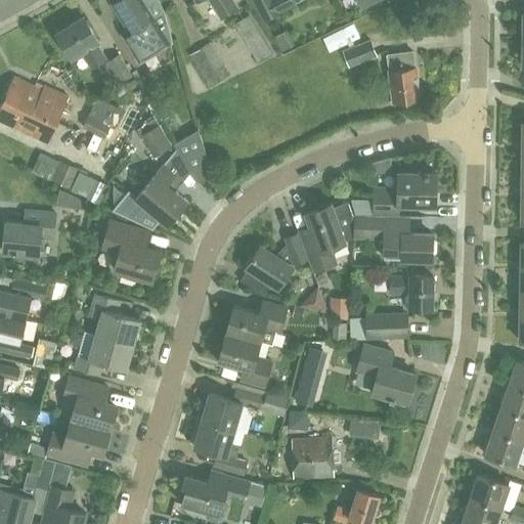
[(117,0),(113,3),(129,30),(122,34),(140,62),(173,42),(165,9),(154,16),(150,10),(158,6),(154,0),(117,0)]
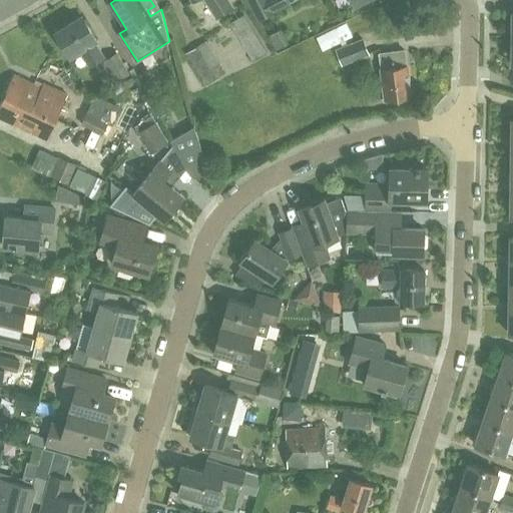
[(234,5),(230,0),(205,0),(217,17),(234,5)]
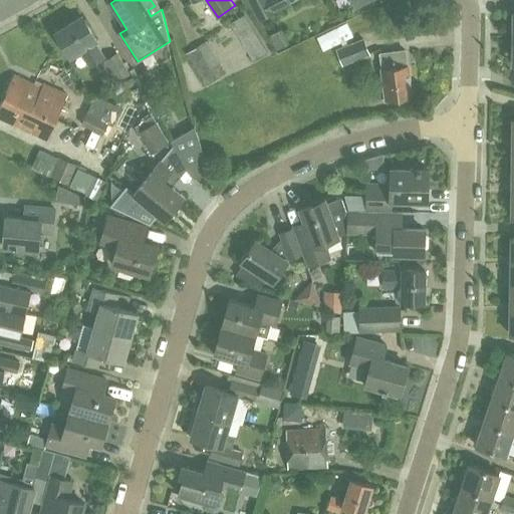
[(247,0),(258,20),(290,4),(287,0),(247,0)]
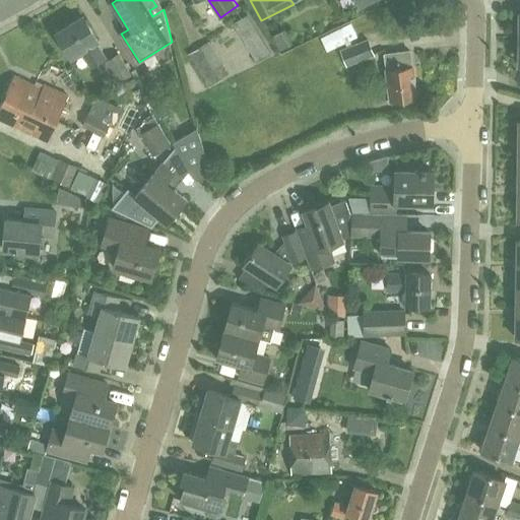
[(257,62),(271,53),(247,14),(233,23),(257,62)]
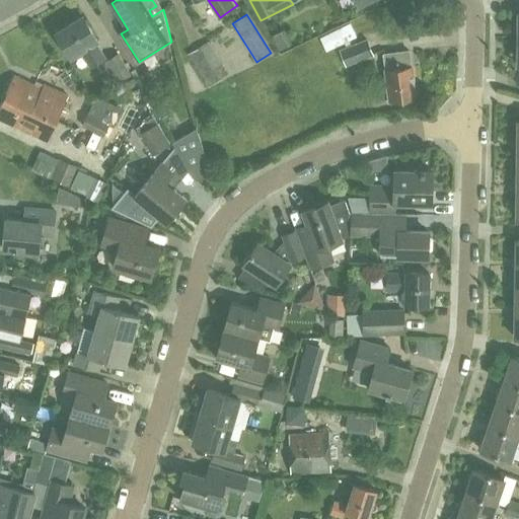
[(103,56),(94,41),(97,40),(82,15),(56,31),(70,56),(82,49),(90,64),(103,56)]
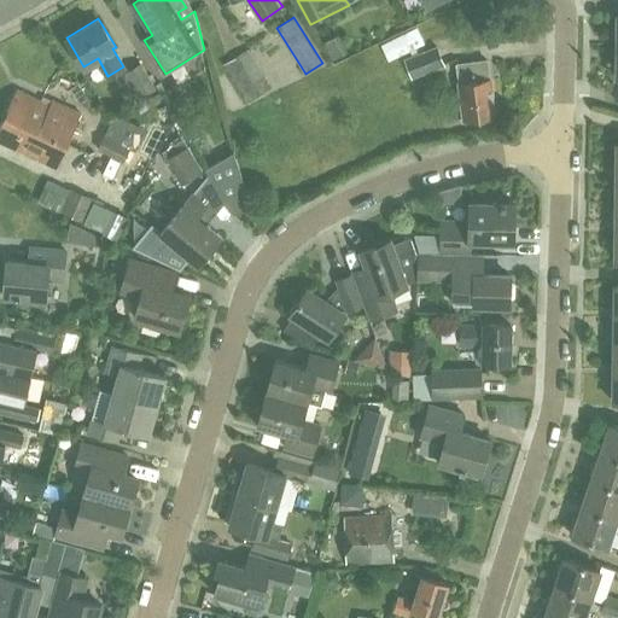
[(413,79),(445,65),(438,46),(404,58),(413,79)]
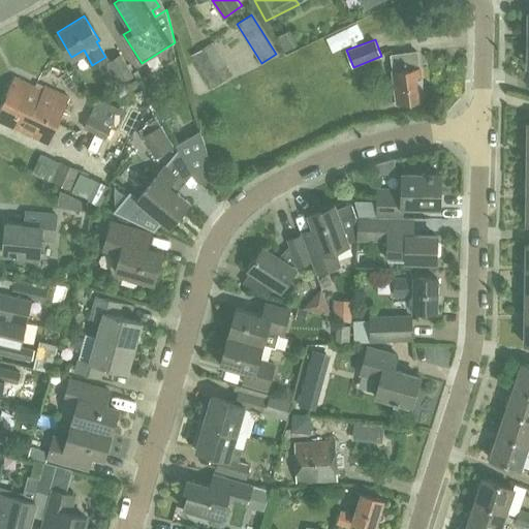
[(212,88),(234,74),(213,41),(191,55),(212,88)]
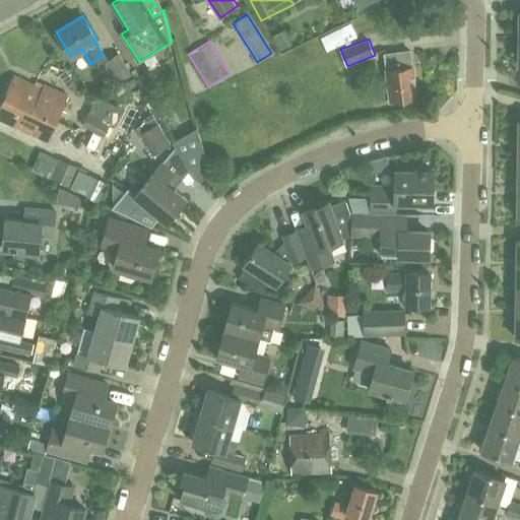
[(411,66),(410,51),(385,54),(387,69),(385,69),(387,90),(375,92),(376,101),(388,100),(388,101),(416,98),(413,66),(411,66)]
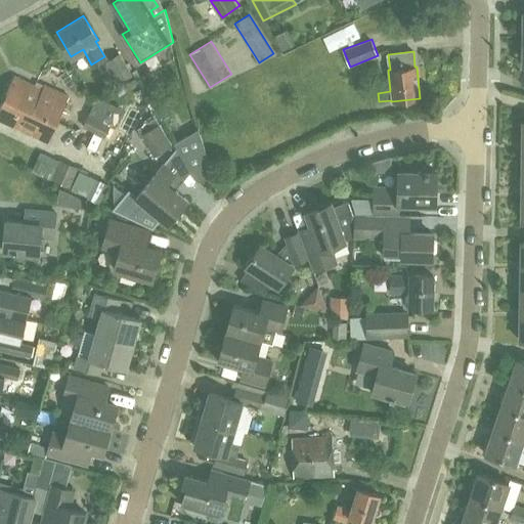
[(117,82),(132,74),(121,53),(106,62),(117,82)]
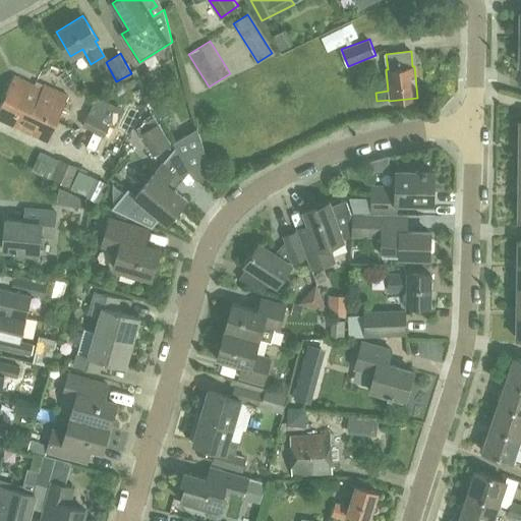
[(43,89),(15,75),(0,107),(0,119),(48,141),(69,96),(45,84),(43,89)]
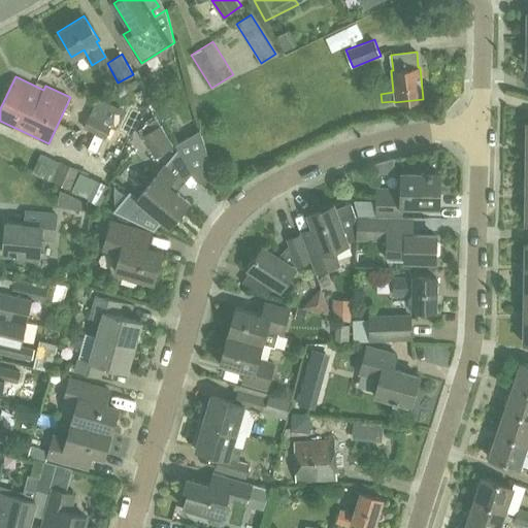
[(117,129),(125,109),(101,98),(96,101),(84,128),(105,138),(111,126),(117,129)]
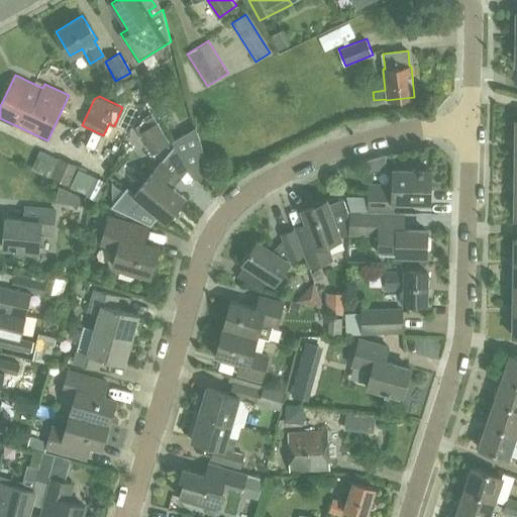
[(151,156),(171,144),(158,122),(138,134),(135,135),(143,149),(146,147),(151,156)]
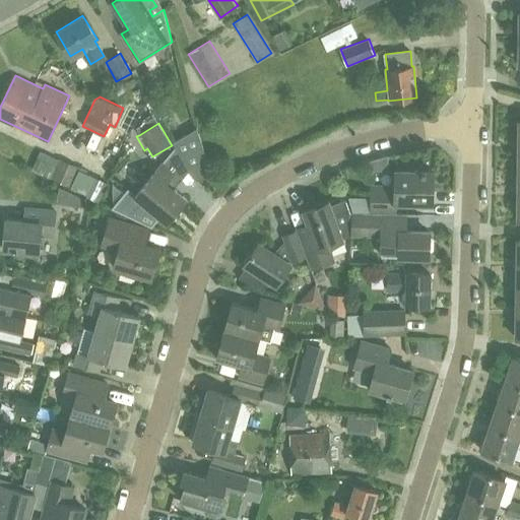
[(209,172),(197,128),(173,142),(194,179),(202,182),(209,172)]
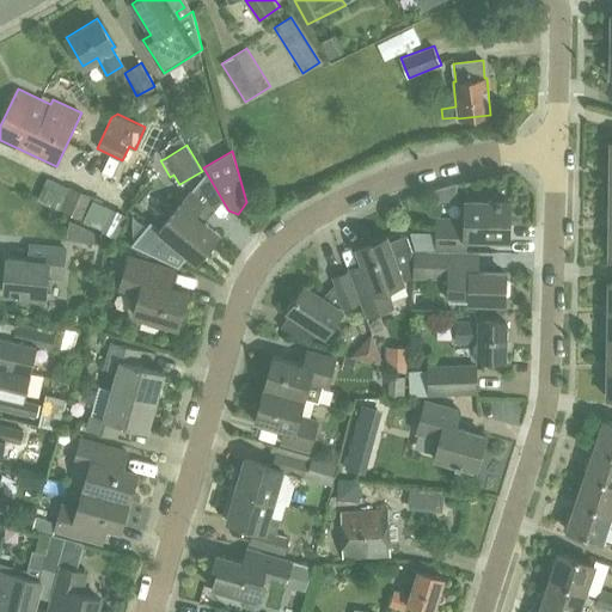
[(104,231),(112,210),(92,202),(95,197),(48,176),(37,200),(60,210),(104,231)]
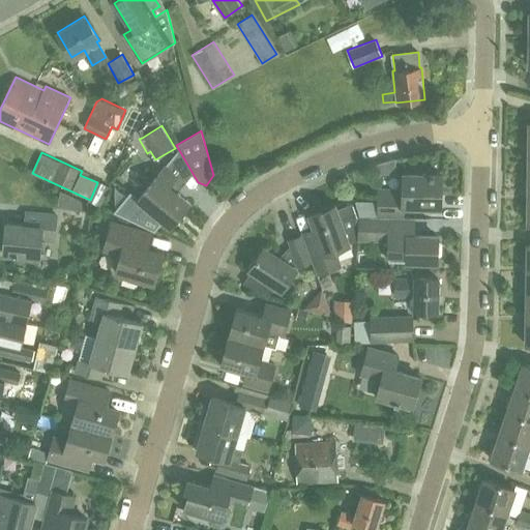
[(128,193),(113,212),(154,231),(163,219),(171,226),(189,202),(169,185),(176,176),(165,167),(139,200),(128,193)]
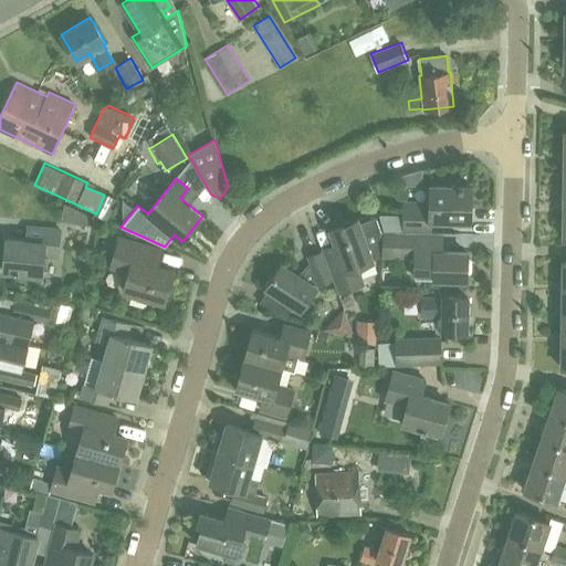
[(402,215),(379,215),(385,232),(430,233),(430,220),(458,220),(471,221),(472,187),(431,186),(431,201),(402,200),(402,215)]
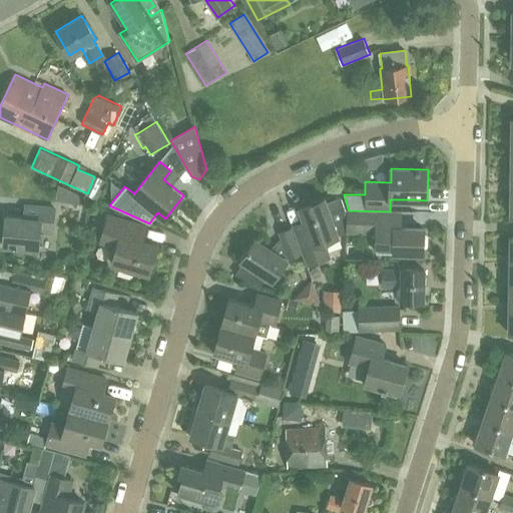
[(303,220),(292,223),(293,227),(303,253),(307,266),(331,257),(326,239),(338,234),(346,231),(347,212),(346,210),(342,195),(326,201),(325,198),(298,208),(303,220)]
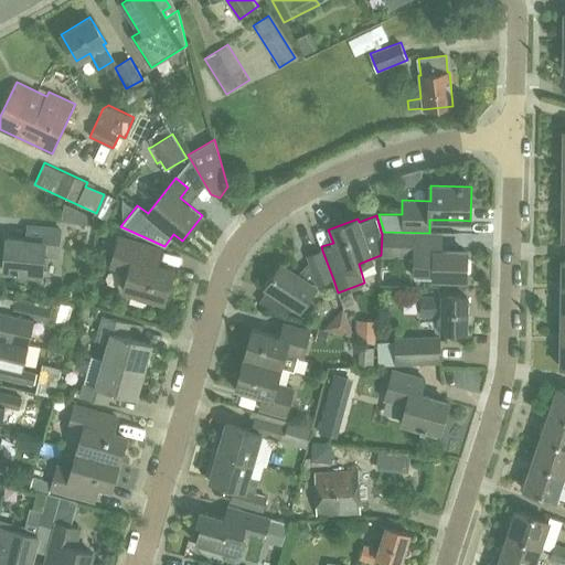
[(60,258),(62,227),(27,224),(25,241),(6,238),(2,270),(41,275),(42,256),(60,258)]
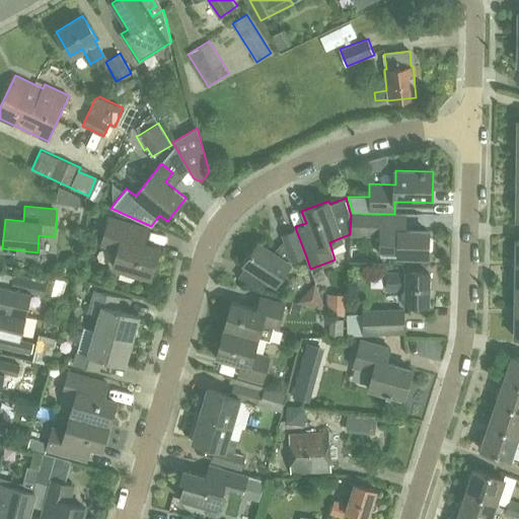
[(351,215),(350,234),(351,234),(351,235),(380,236),(379,251),(398,251),(398,255),(428,256),(428,251),(432,247),(432,238),(428,234),(428,231),(406,231),(398,230),(398,226),(379,226),(379,215),(351,215)]
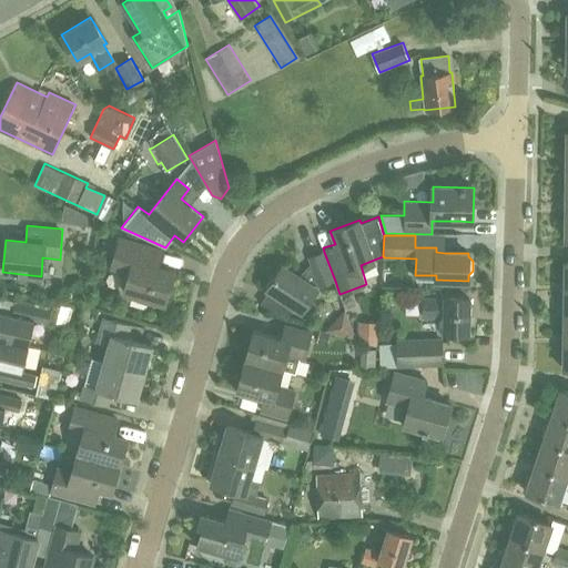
[(164,304),(172,272),(146,265),(151,247),(119,239),(111,266),(129,271),(123,293),(164,304)]
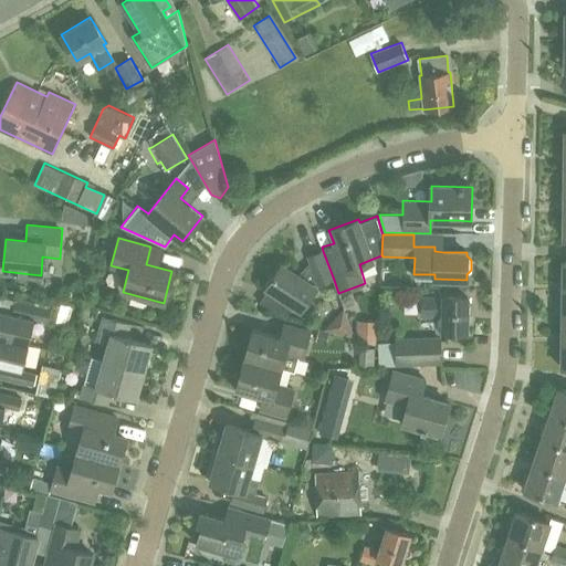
[(281,265),(266,290),(268,290),(293,306),(301,312),(316,289),(314,287),(334,280),(323,251),(307,257),(310,264),(296,275),(281,265)]
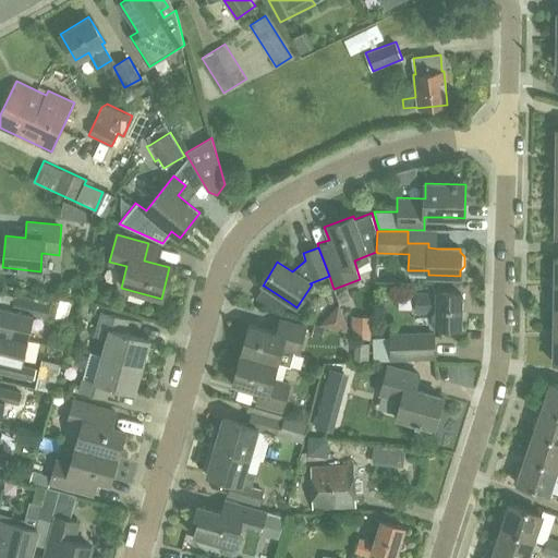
[(388,282),(402,281),(401,261),(387,261),(388,282)]
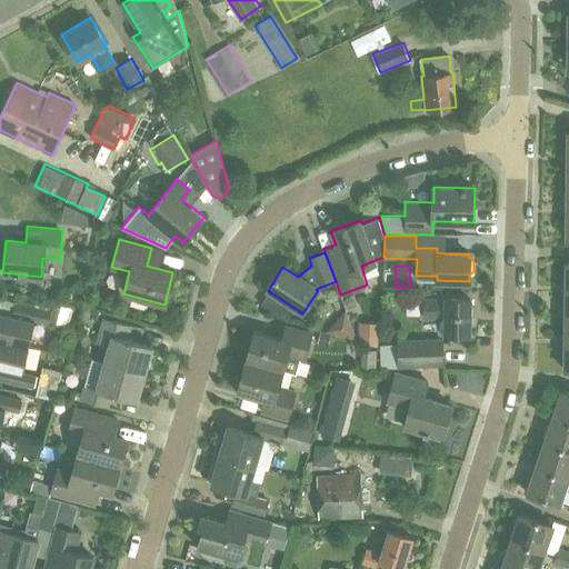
[(470,336),(471,300),(446,299),(446,300),(425,300),(423,319),(445,319),(445,335),(470,336)]
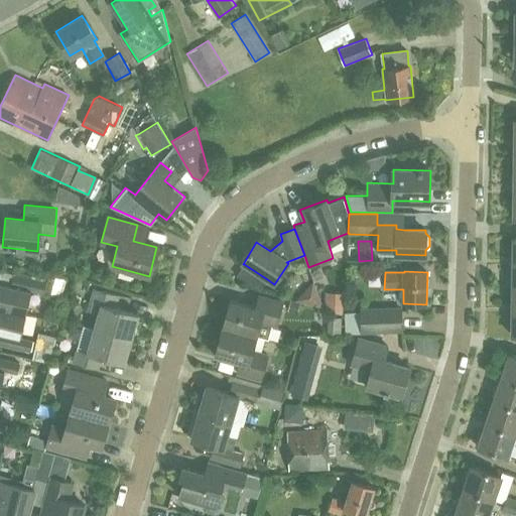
[(43,293),(46,283),(13,275),(11,286),(0,283),(0,307),(25,313),(30,290),(43,293)]
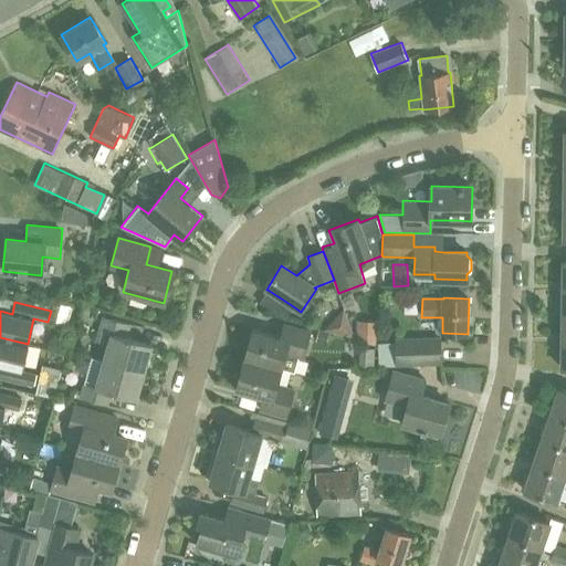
[(103,359),(143,370),(150,344),(125,337),(129,323),(103,315),(96,341),(107,344),(103,359)]
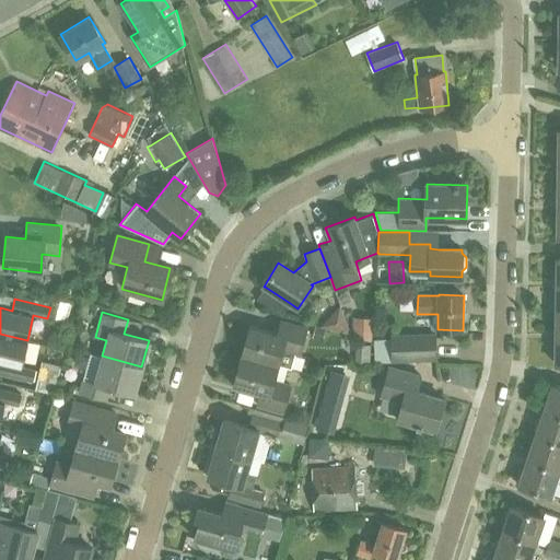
[(371,339),(373,333),(373,317),(353,316),(352,335),(371,339)]
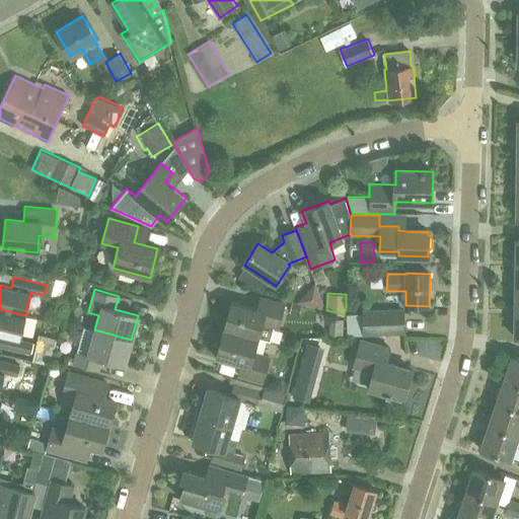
[(231,302),(223,329),(257,339),(270,342),(274,327),(278,328),(285,304),(262,297),(257,309),(231,302)]
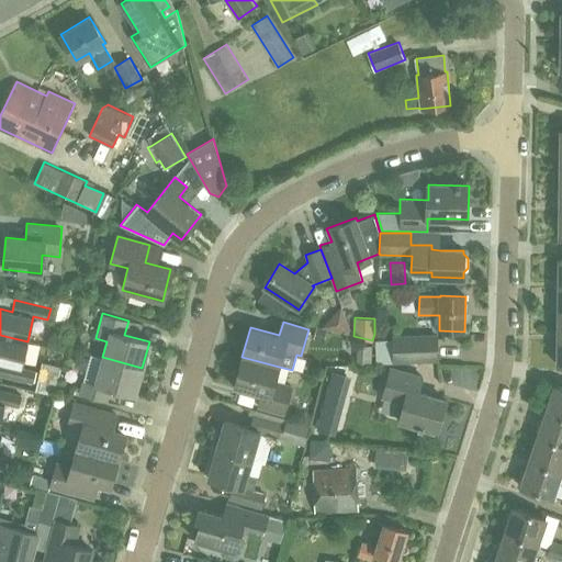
[(316,329),(313,339),(323,341),(326,332),(316,329)]
